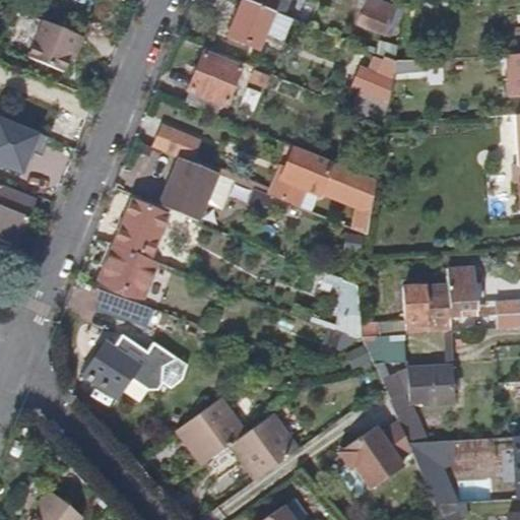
[(259,49),(274,11),(247,0),(243,0),(229,36),(259,49)]
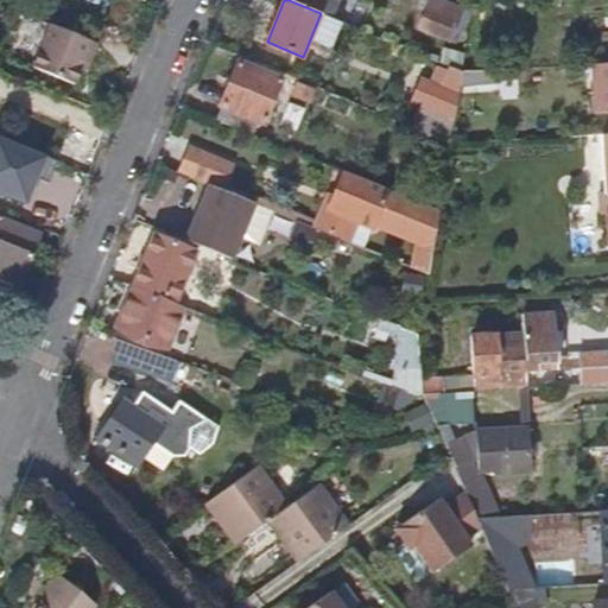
[(289,0),(321,13),(331,18),(337,0),(289,0)]
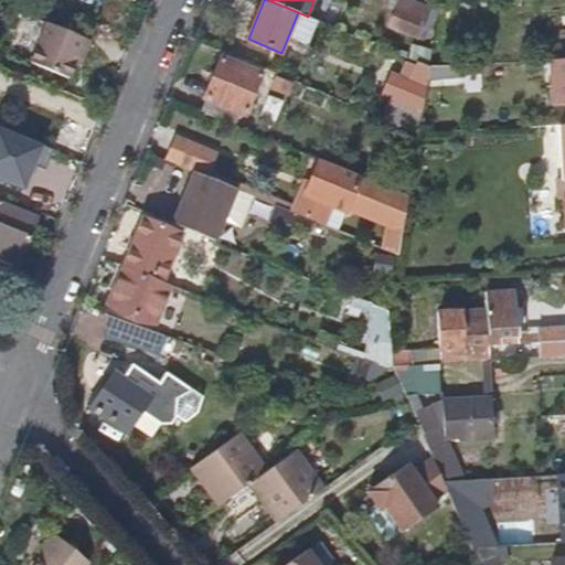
[(418,38),(430,9),(407,0),(401,0),(391,25),(418,38)]
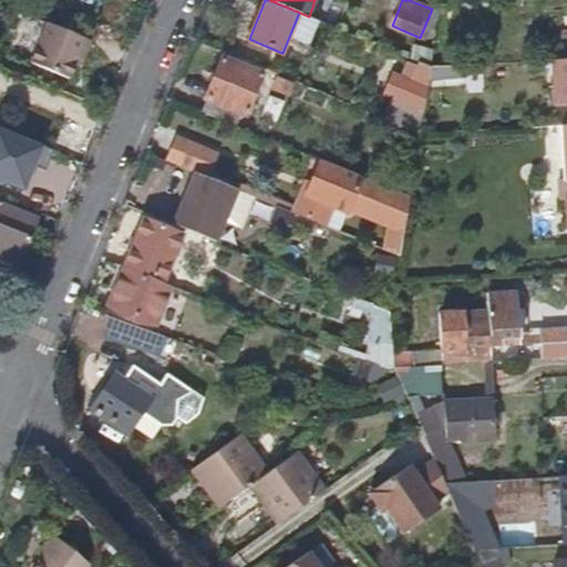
[(463,14),(463,1),(449,1),(449,14),(463,14)]
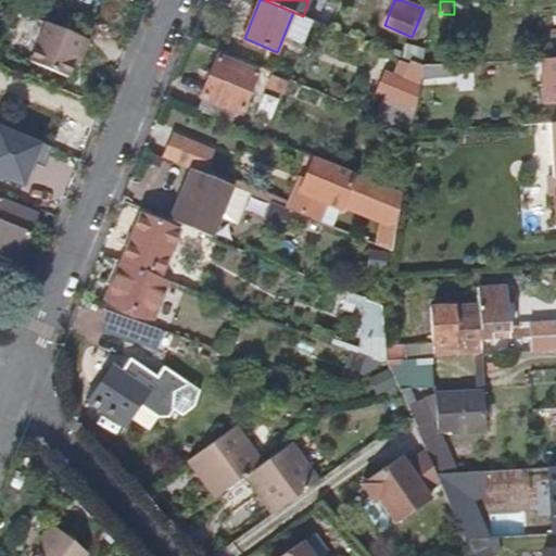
[(74,61),(76,55),(81,58),(89,40),(46,22),(29,60),(67,76),(74,61)]
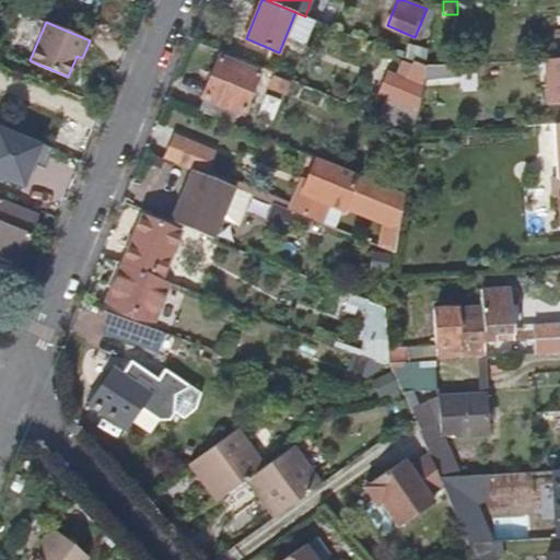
[(244,114),(260,74),(221,57),(203,97),(206,98),(200,111),(235,125),(241,113),(244,114)]
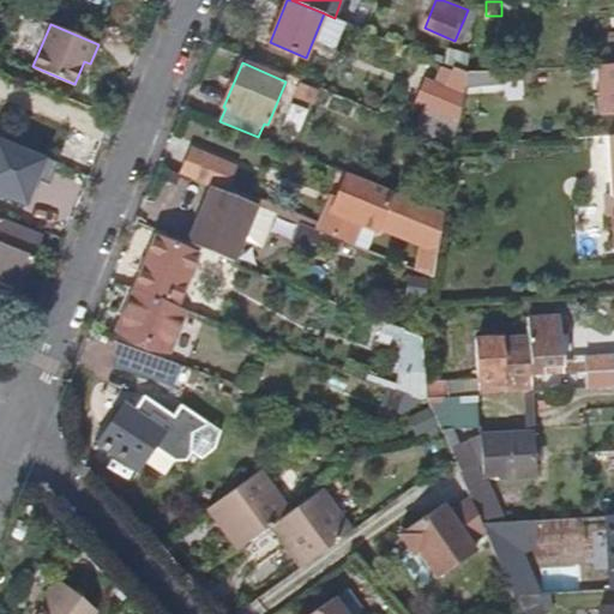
[(613,113),(613,65),(601,66),(605,114),(613,113)]
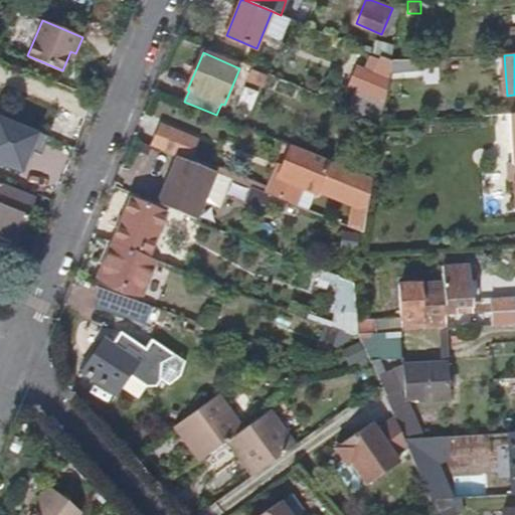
[(390,71),(392,61),(380,56),(379,60),(371,56),(365,70),(358,67),(350,87),(385,102),(390,71)]
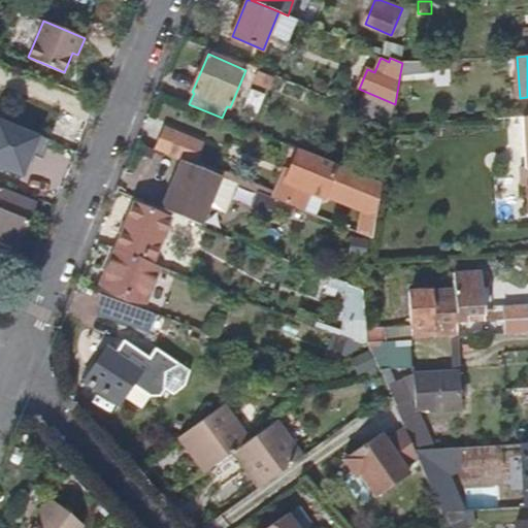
[(433,72),(432,61),(402,63),(400,73),(433,72)]
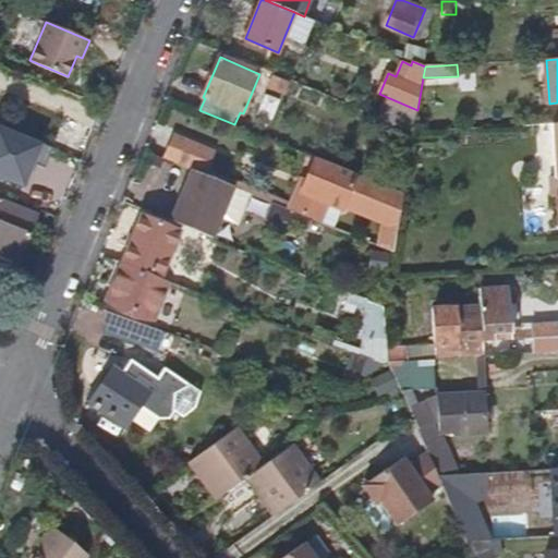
[(286,94),(290,83),(274,76),(269,87),(286,94)]
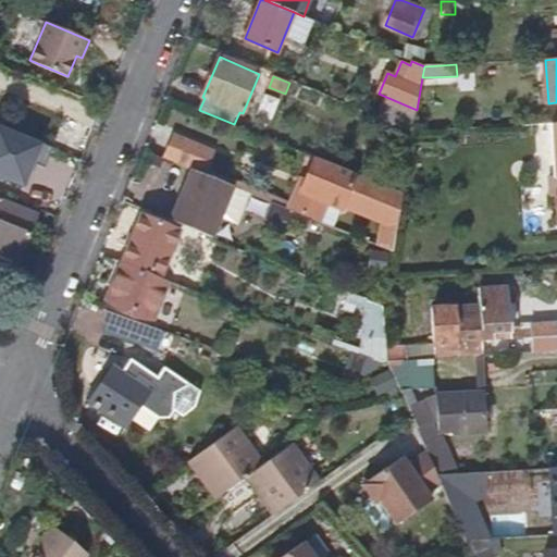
[(413,131),(416,116),(409,113),(406,127),(413,131)]
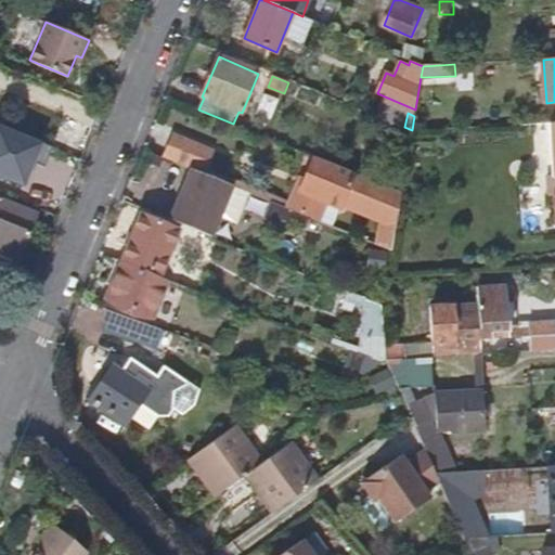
[(44,166),(53,144),(0,121),(0,175),(26,185),(36,163),(44,166)]
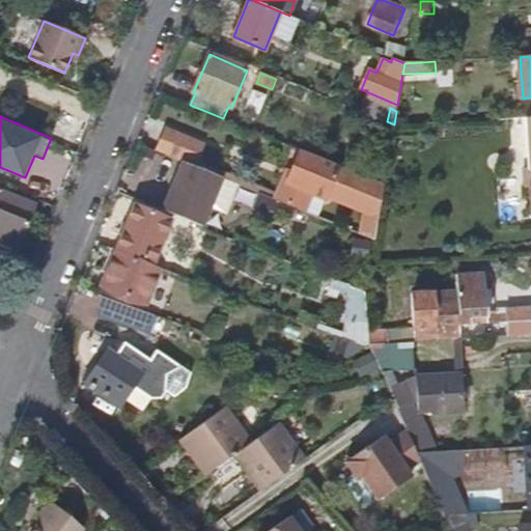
[(196,166),(205,144),(169,129),(160,151),(183,161),(196,166)]
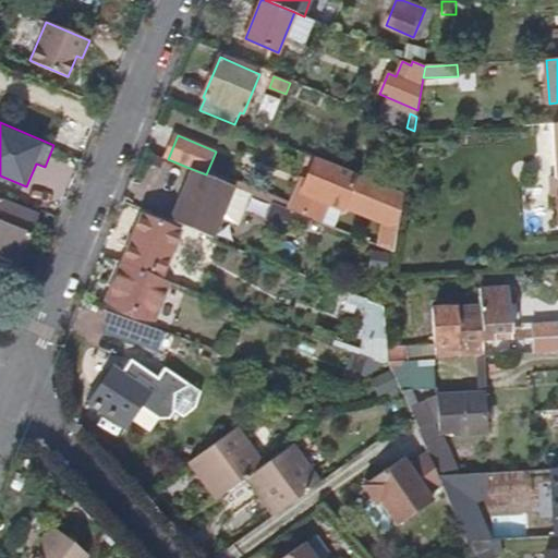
[(395,251),(404,192),(313,155),(298,191),(300,192),(292,209),(314,218),(395,251)]
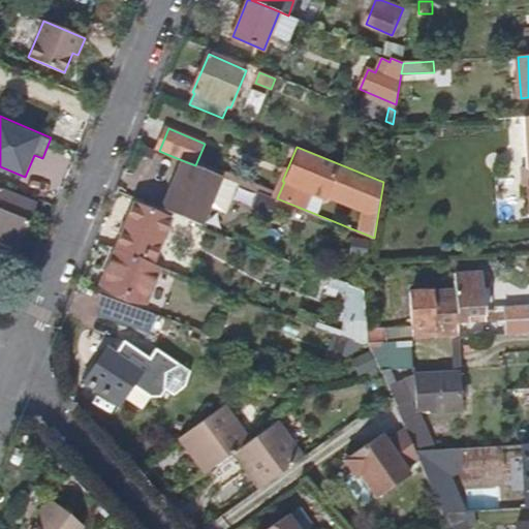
[(200,224),(220,176),(195,165),(182,160),(161,209),(184,217),(200,224)]
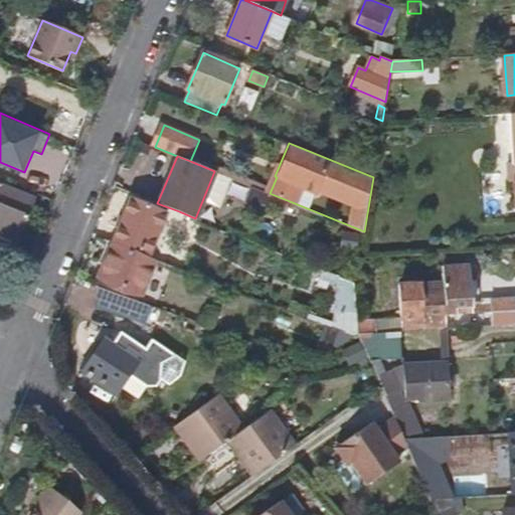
[(220,206),(231,178),(218,172),(207,201),(220,206)]
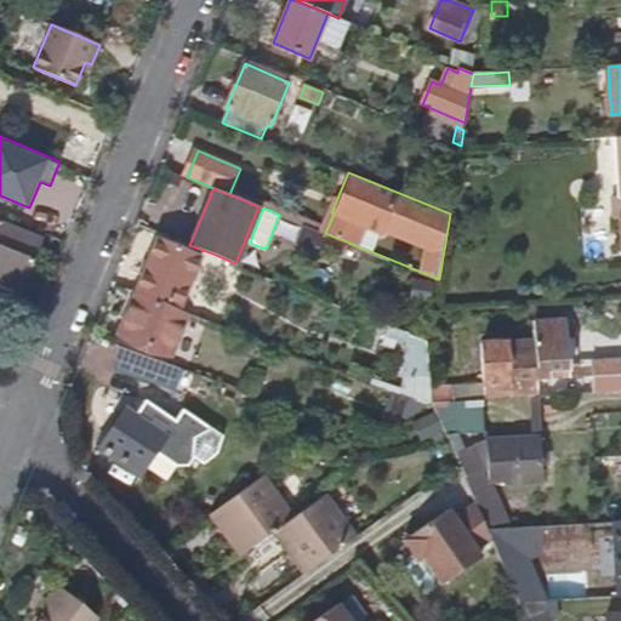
[(0,280),(21,290),(41,238),(0,221),(0,280)]
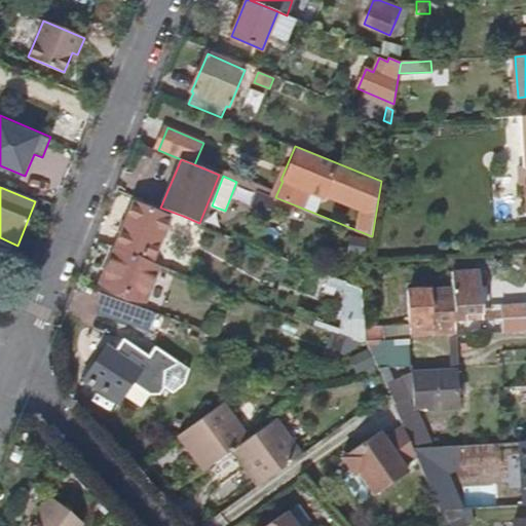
[(296,205),(275,197),(258,190),(254,200),(291,217),(296,205)]
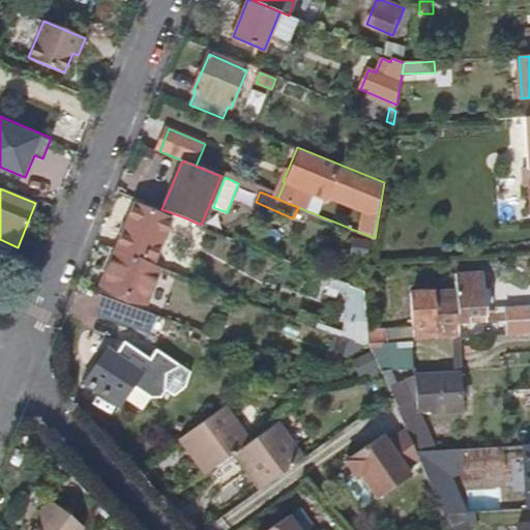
[(167,244),(171,234),(165,231),(170,219),(136,205),(116,248),(151,263),(160,241),(167,244)]
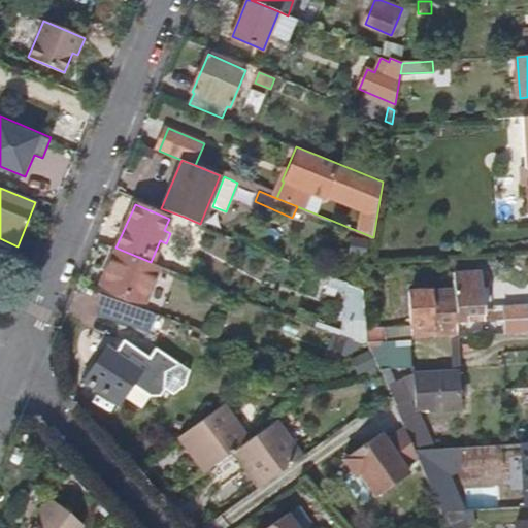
[(200,243),(207,227),(200,224),(184,217),(176,234),(200,243)]
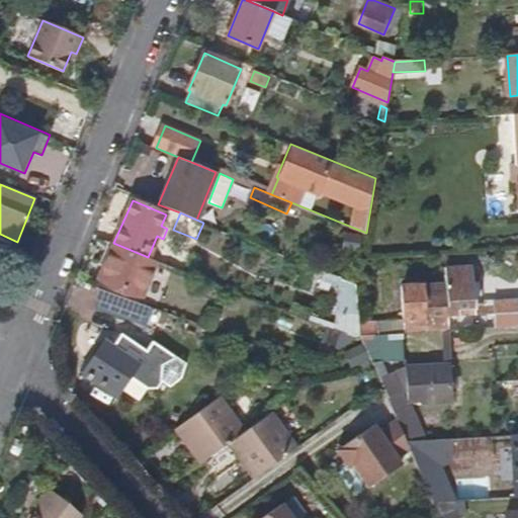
[(263,265),(269,249),(260,245),(254,261),(263,265)]
